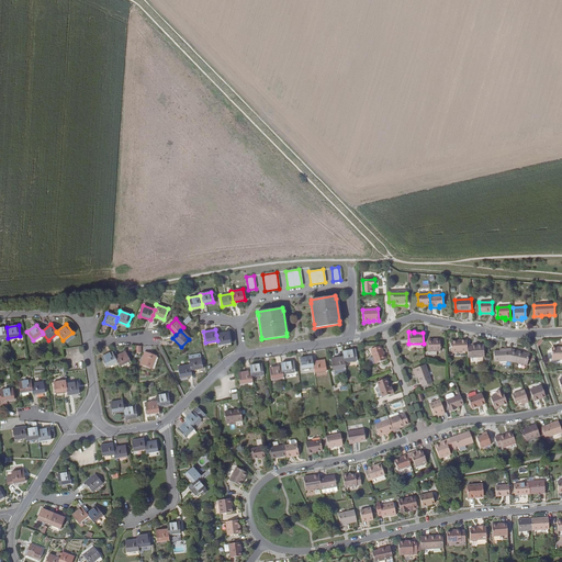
[(227,333),(216,335),(217,340),(218,346),(229,343),(227,333)]
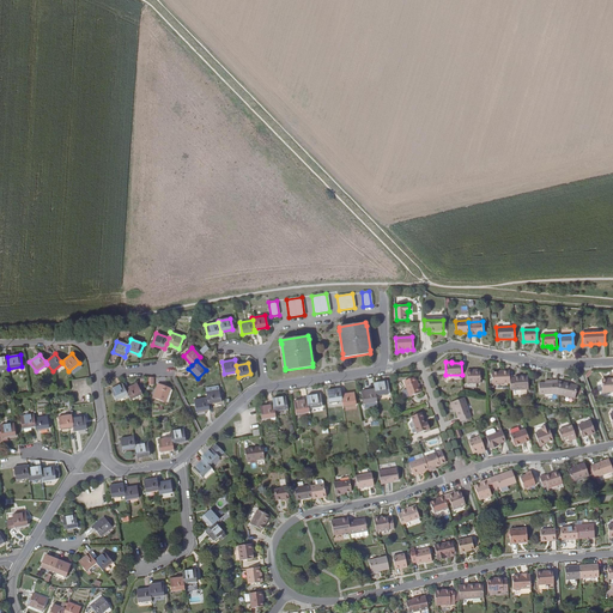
[(467,383),(480,383),(479,370),(466,370),(467,383)]
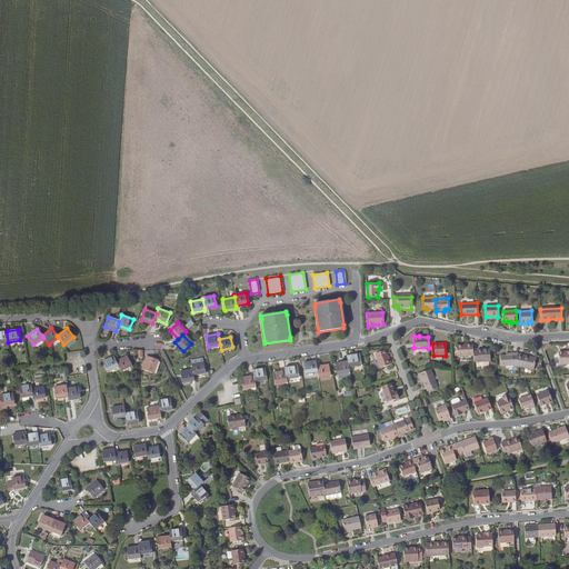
[(467,346),(463,346),(457,346),(457,356),(465,356),(465,357),(473,356),(472,352),(472,343),(467,343),(467,346)]
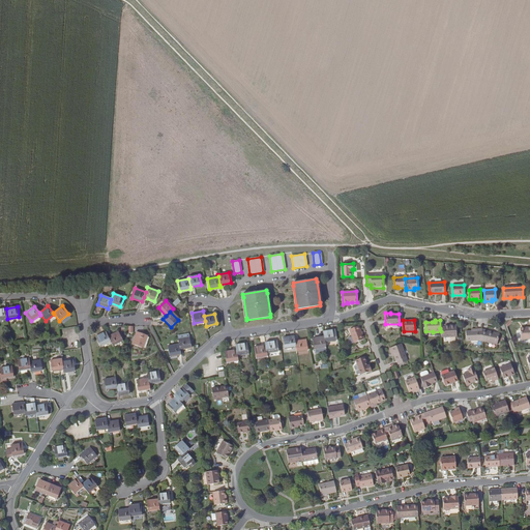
[(363,340),(358,326),(349,330),(354,343),(363,340)]
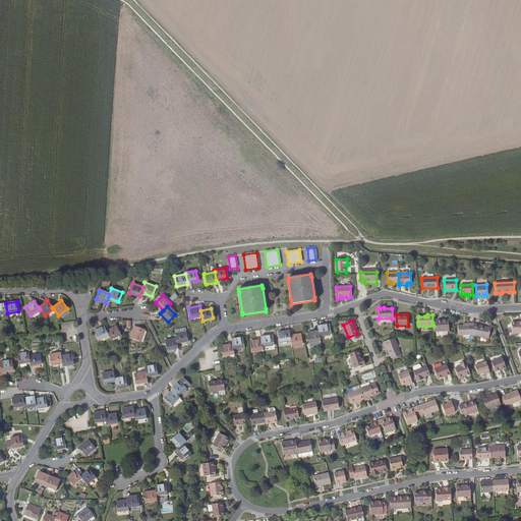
[(447,321),(440,321),(441,323),(437,323),(432,323),(433,326),(433,331),(438,331),(438,332),(448,331),(447,321)]
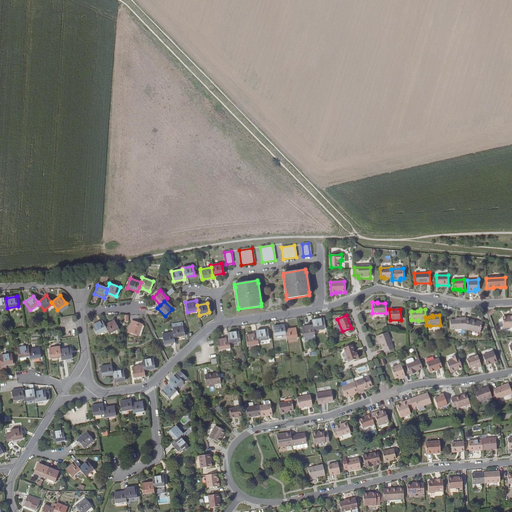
[(502,328),(511,327),(511,316),(506,317),(506,319),(502,319),(502,328)]
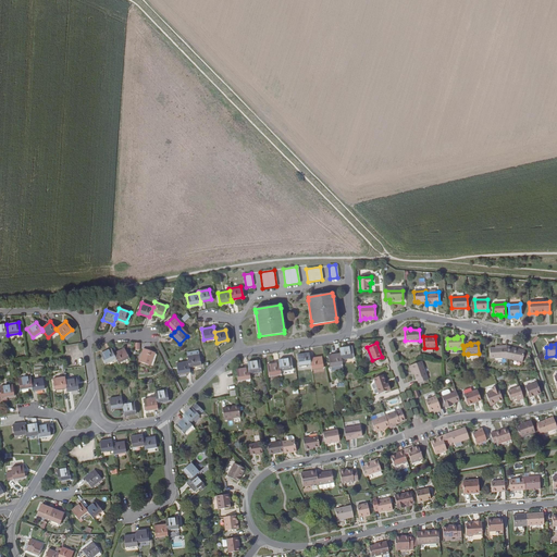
[(341,354),(342,359),(354,357),(351,346),(339,348),(341,354)]
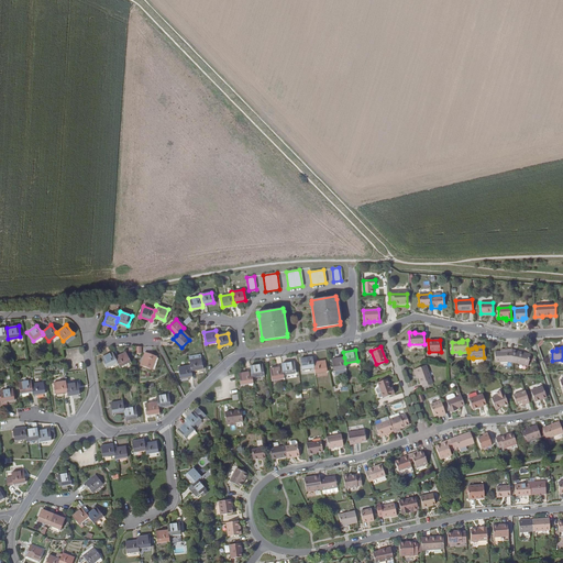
[(511,350),(507,350),(507,351),(501,352),(495,352),(496,362),(511,362),(511,351),(511,350)]
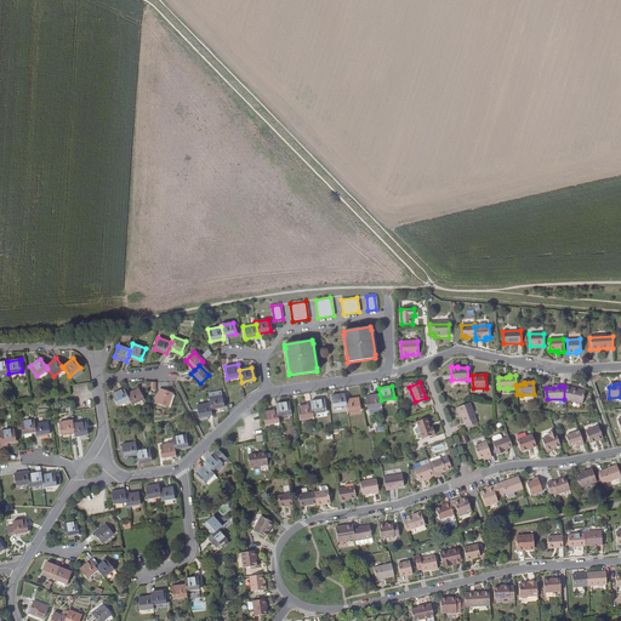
[(570,387),(564,387),(564,399),(580,403),(584,391),(570,388),(570,387)]
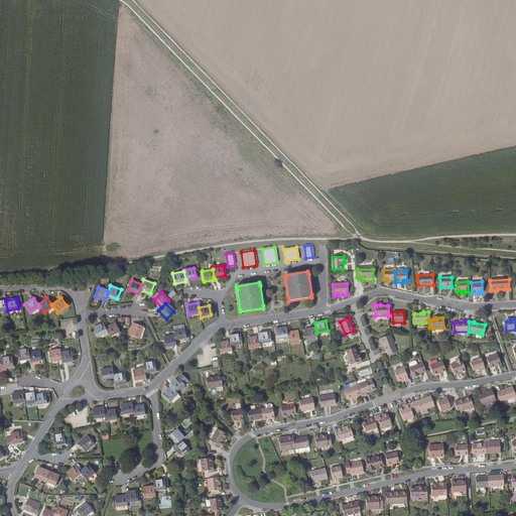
[(115,323),(105,328),(107,332),(109,337),(119,332),(115,323)]
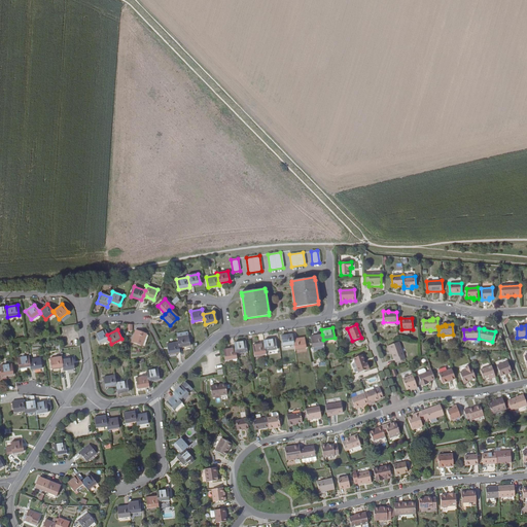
[(99,344),(109,339),(107,335),(105,330),(95,335),(99,344)]
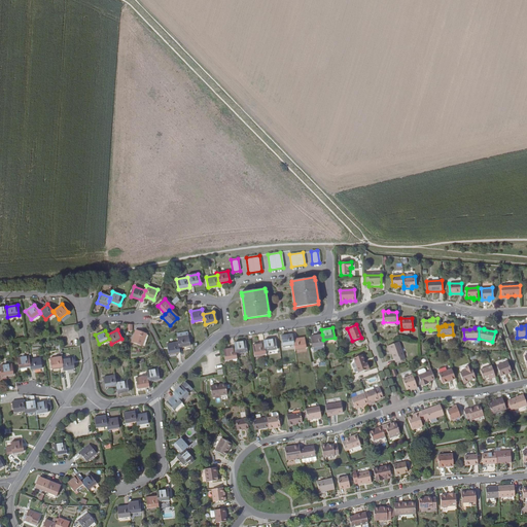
[(146,334),(136,330),(131,342),(140,345),(142,341),(143,342),(146,334)]
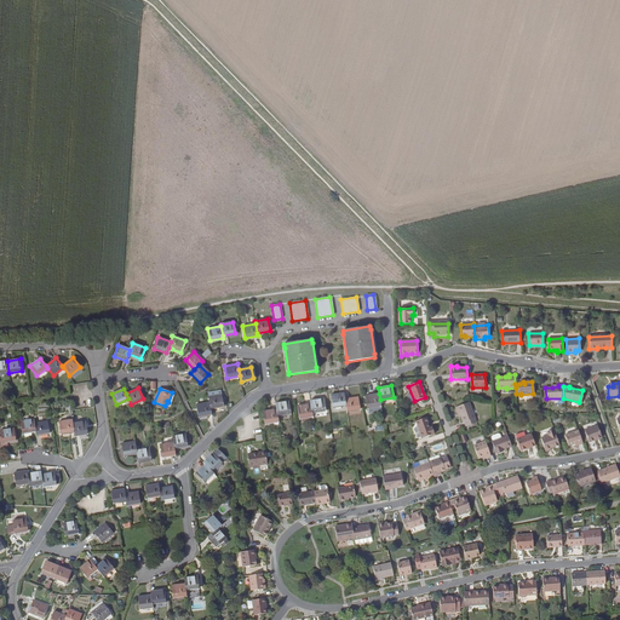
[(211,396),(211,392),(207,392),(210,402),(211,408),(223,406),(222,395),(211,396)]
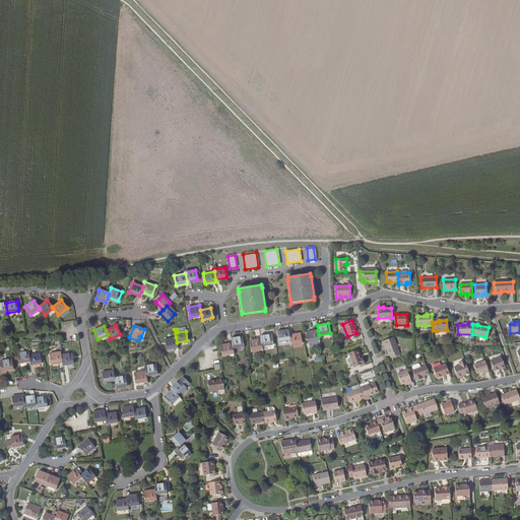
[(289,339),(289,334),(288,330),(277,331),(279,341),(289,339)]
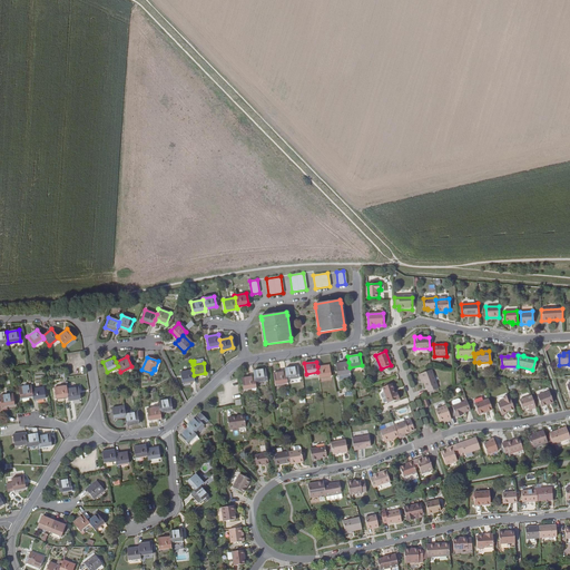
[(350,367),(349,362),(336,364),(338,374),(350,373),(350,367)]
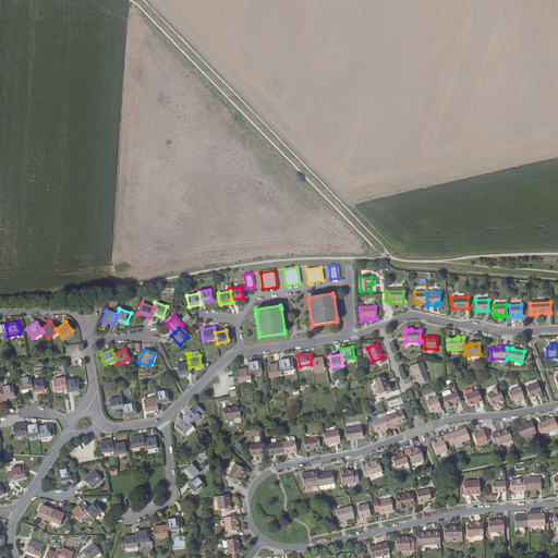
[(323,358),(311,359),(311,364),(312,370),(324,367),(323,358)]
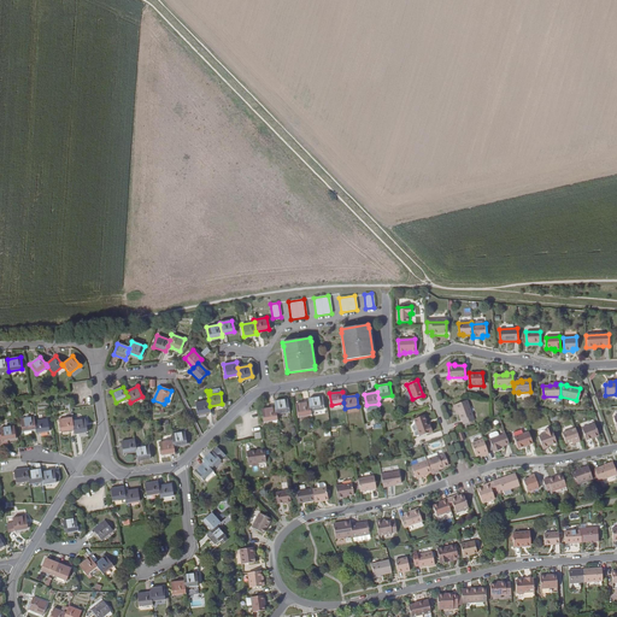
[(309,403),(310,411),(323,409),(322,397),(309,399),(309,403)]
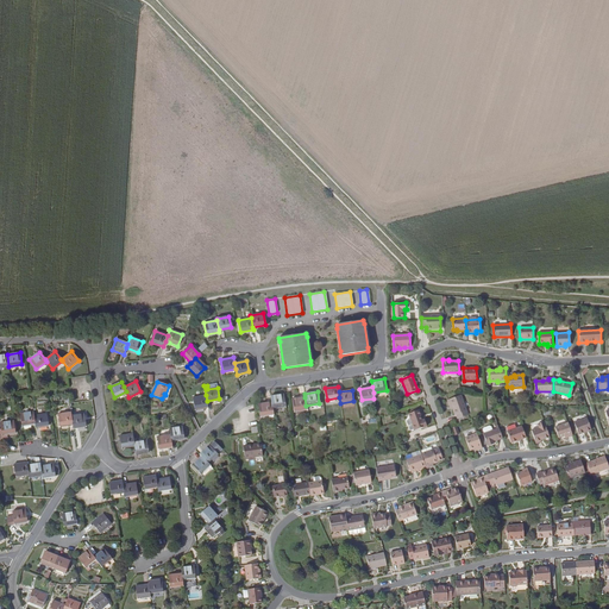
[(283,394),(270,396),(271,402),(272,408),(286,406),(283,394)]
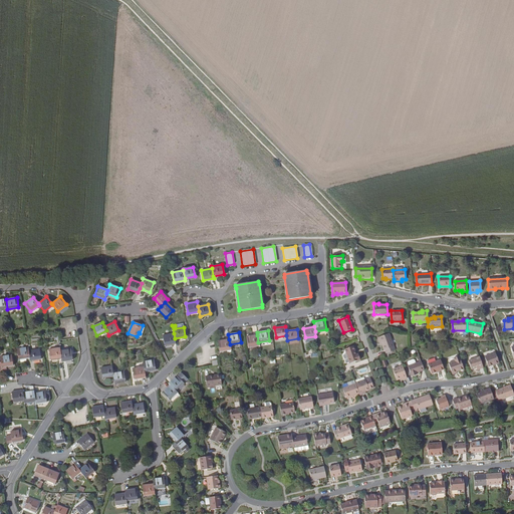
[(175,338),(174,333),(163,335),(165,345),(172,343),(175,343),(175,338)]
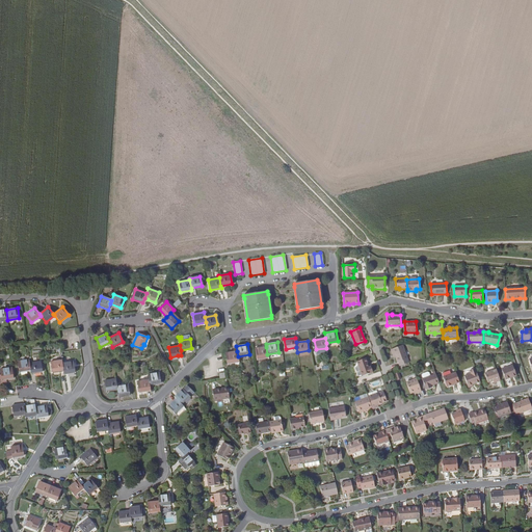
[(389,350),(391,356),(393,355),(393,357),(396,364),(397,363),(398,367),(407,364),(401,346),(389,350)]
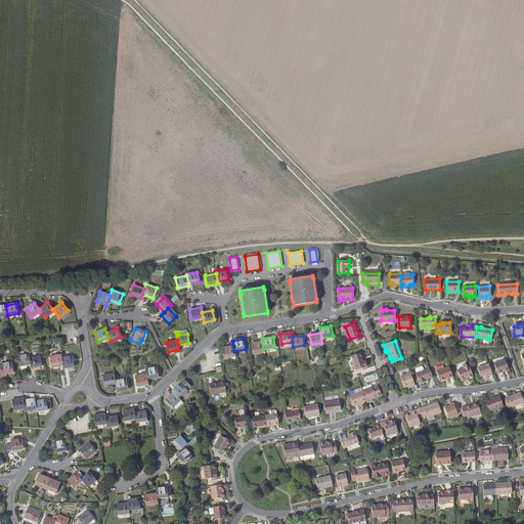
[(263,349),(262,342),(251,343),(253,353),(264,351),(263,349)]
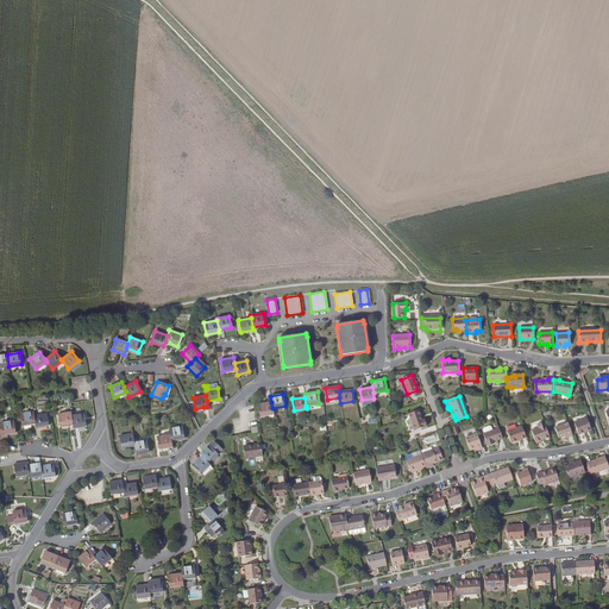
[(272,408),(271,402),(258,405),(261,415),(274,414),(272,408)]
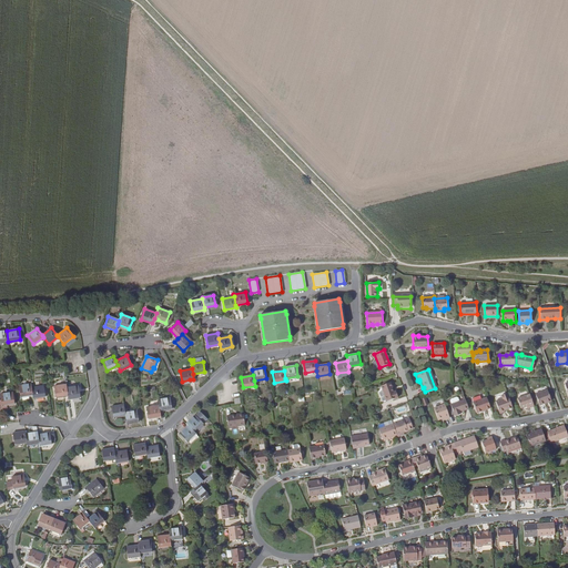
[(381,386),(383,392),(386,401),(386,402),(397,397),(395,392),(393,392),(392,387),(391,383),(381,386)]
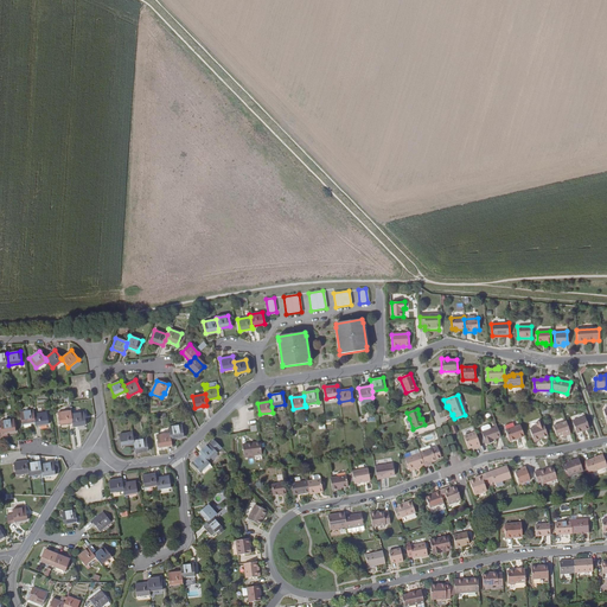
[(21,425),(34,422),(33,414),(33,410),(20,413),(21,425)]
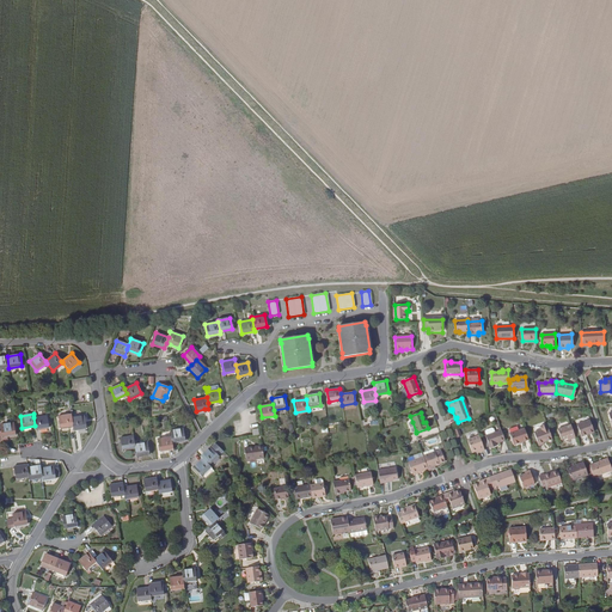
[(72,418),(72,415),(59,416),(60,428),(73,427),(72,418)]
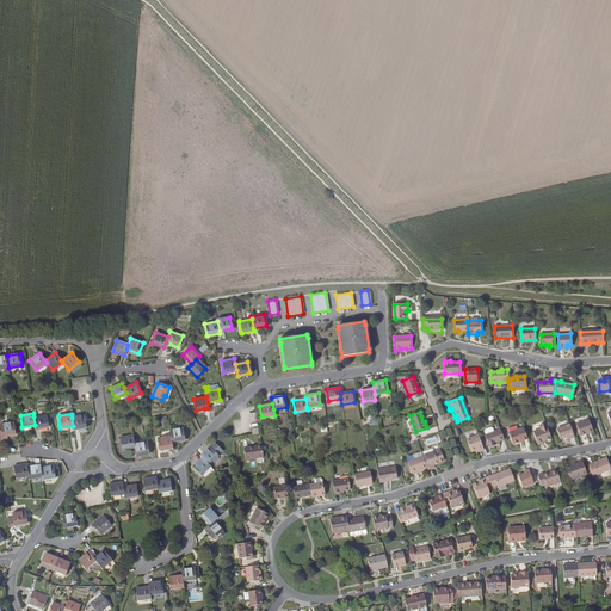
[(47,415),(34,417),(35,425),(36,429),(49,427),(47,415)]
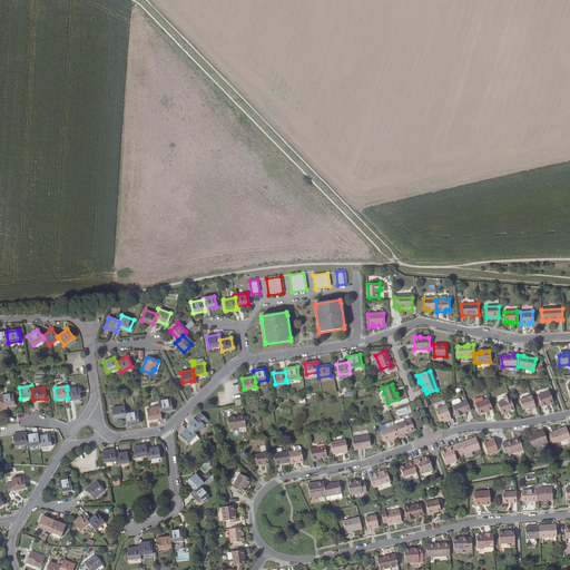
[(79,387),(67,390),(68,397),(68,400),(80,399),(79,387)]
